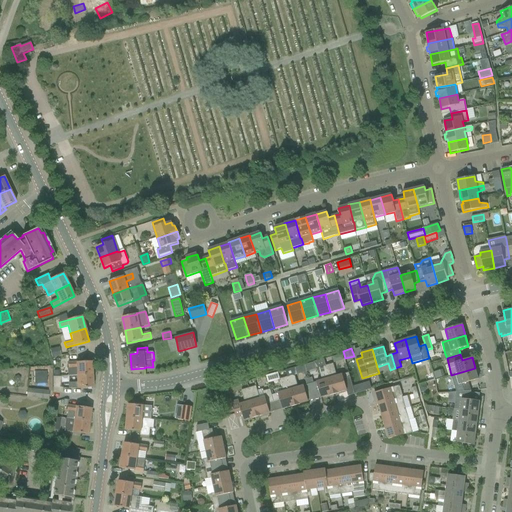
[(334,395),(326,366),(324,359),(314,362),(318,368),(322,381),(310,384),(312,391),(318,389),(321,398),(330,395),(330,396),(334,395)]
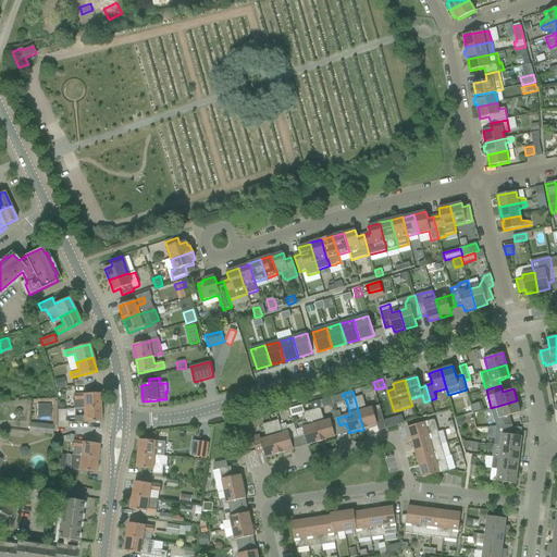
[(100,408),(100,394),(74,395),(74,400),(83,400),(83,408),(100,408)]
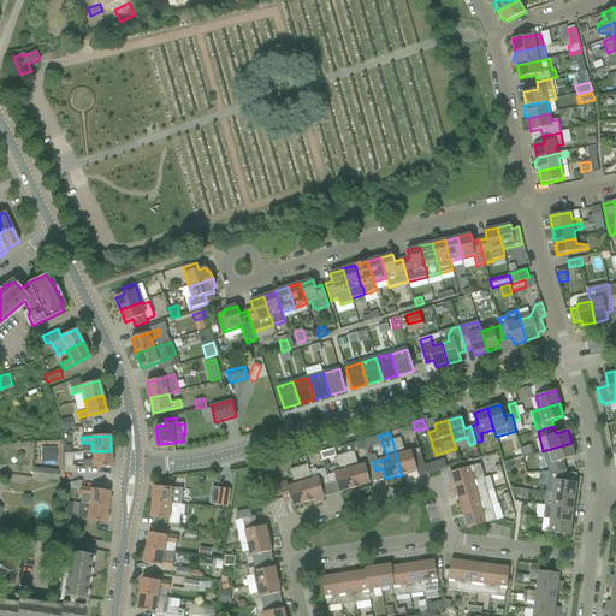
[(419,477),(427,474),(420,449),(406,452),(401,438),(392,440),(402,475),(408,473),(416,469),(419,477)]
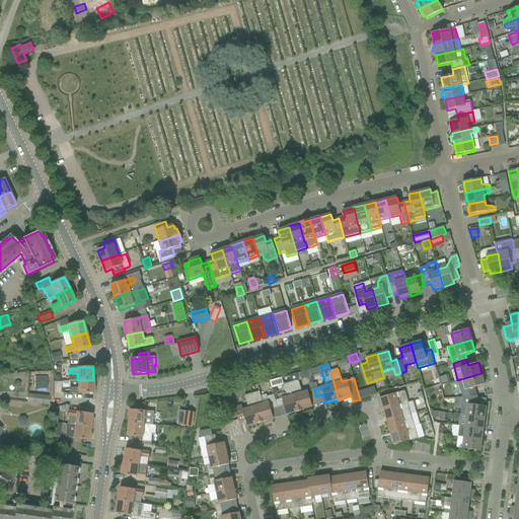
[(289,375),(291,382),(300,412),(304,410),(312,406),(310,398),(316,396),(314,389),(302,392),(299,380),(299,372),(289,375)]
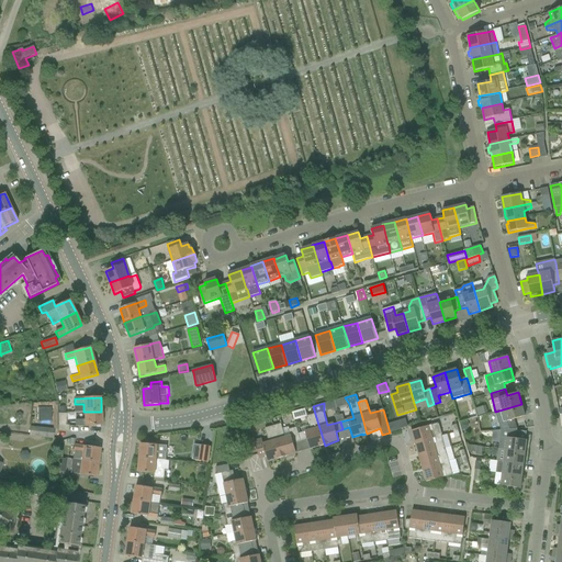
[(525,416),(521,404),(503,409),(495,412),(499,424),(501,430),(508,429),(517,429),(515,419),(525,416)]
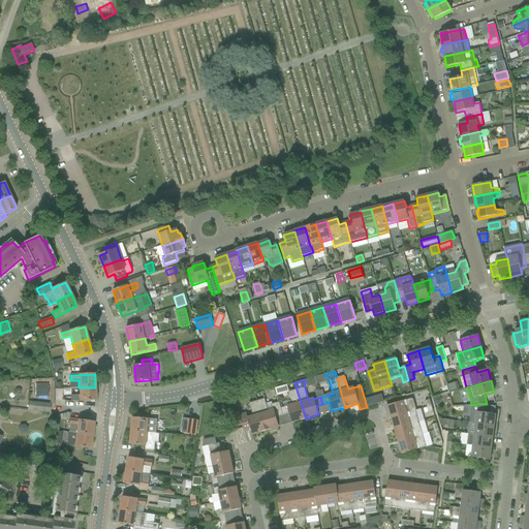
[(35,397),(48,397),(48,384),(35,384),(35,397)]
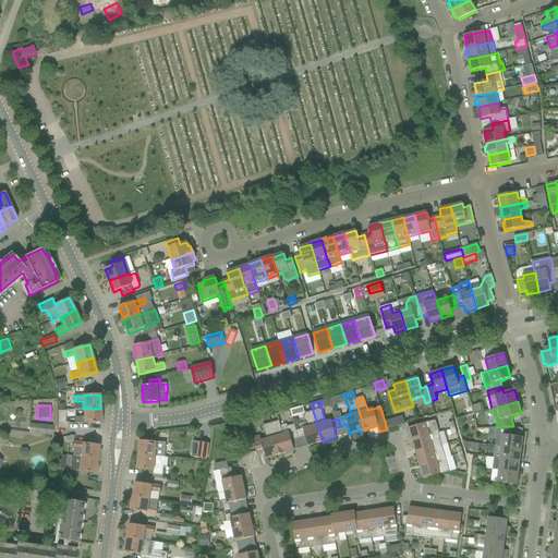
[(301,407),(290,410),(292,417),(305,414),(305,413),(303,405),(301,407)]
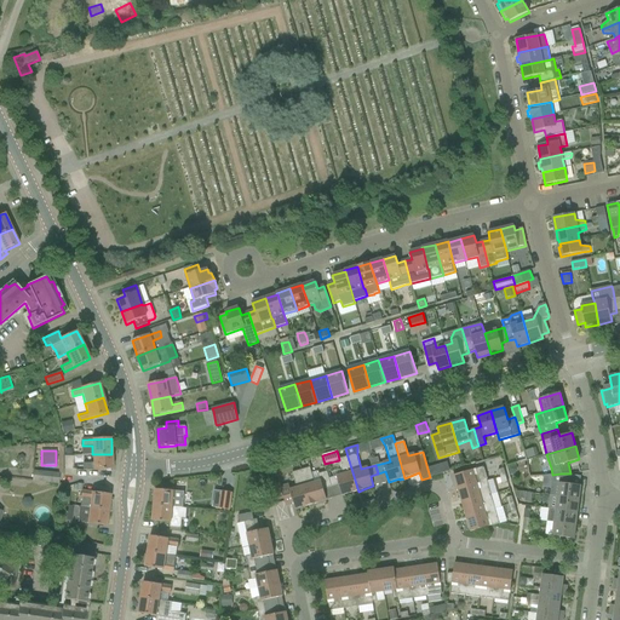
[(112,454),(92,454),(93,464),(84,464),(84,471),(113,470),(112,454)]
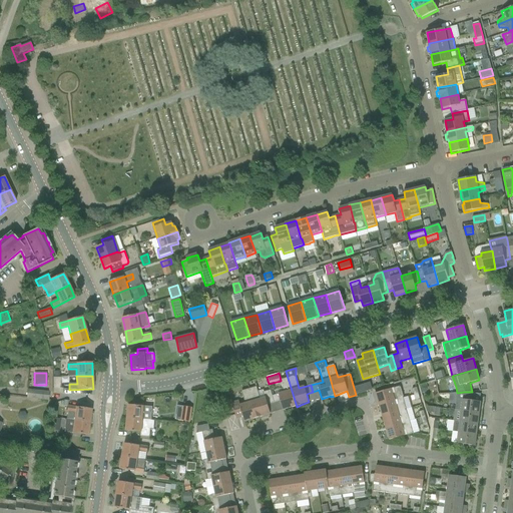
[(59,378),(52,378),(52,395),(62,395),(62,389),(61,389),(61,381),(61,378),(59,378)]
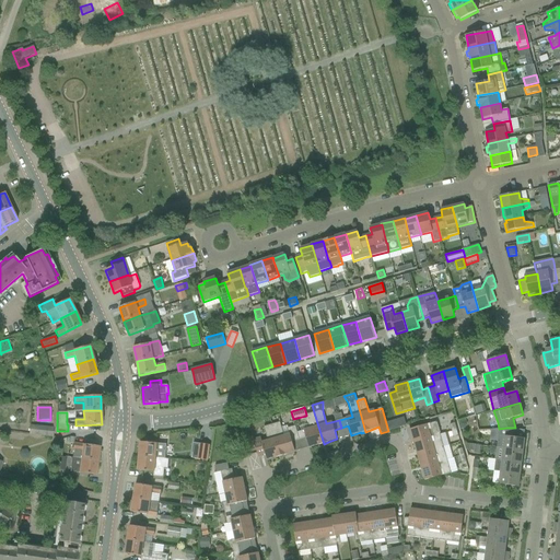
[(300,440),(306,438),(310,447),(318,445),(324,444),(314,412),(306,415),(306,416),(311,429),(298,432),(300,440)]
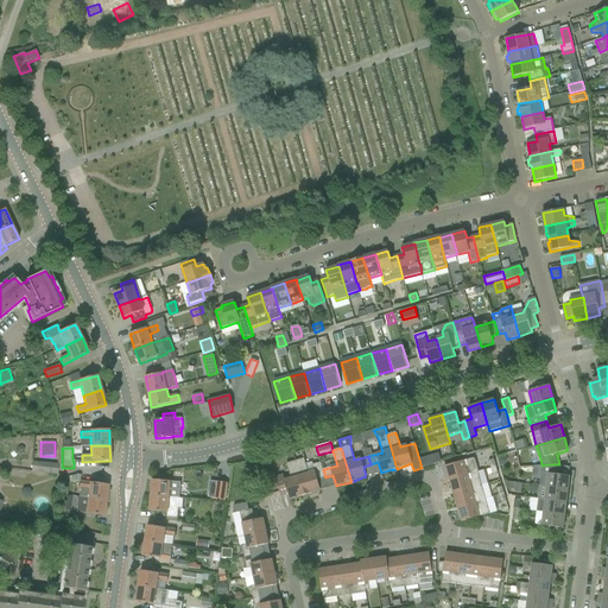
[(317,480),(325,477),(323,469),(321,462),(312,464),(315,472),(309,474),(304,458),(296,461),(305,495),(311,494),(310,493),(321,491),(317,480)]
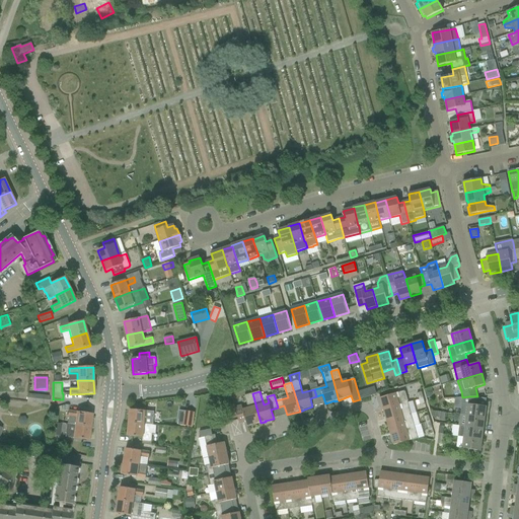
[(383,410),(409,402),(404,391),(380,398),(383,410)]
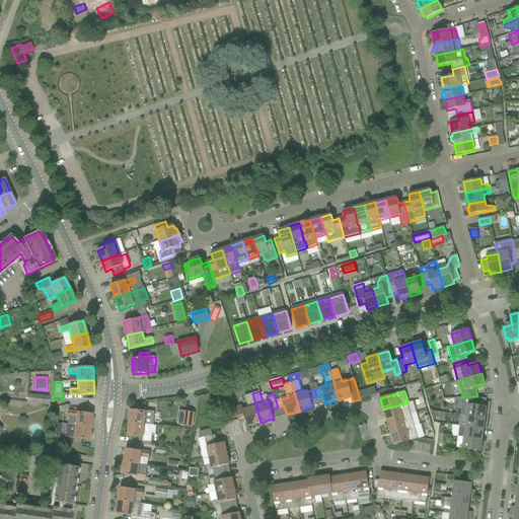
[(261,423),(252,393),(244,395),(248,409),(242,410),(241,405),(235,408),(239,424),(246,422),(247,426),(255,424),(256,424),(261,423)]
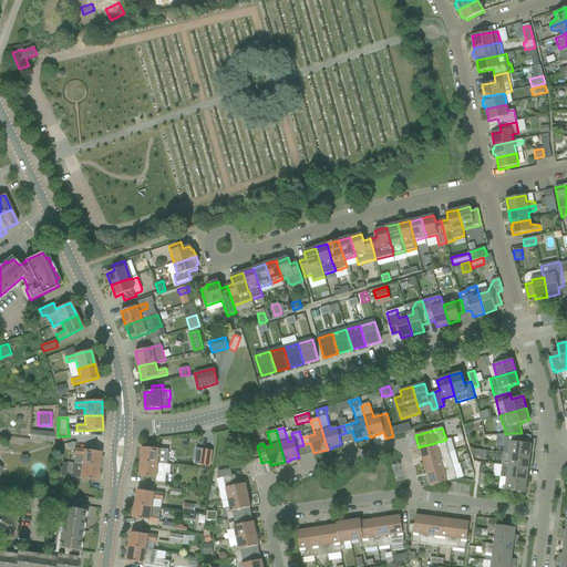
[(53,443),(54,433),(31,431),(29,441),(53,443)]
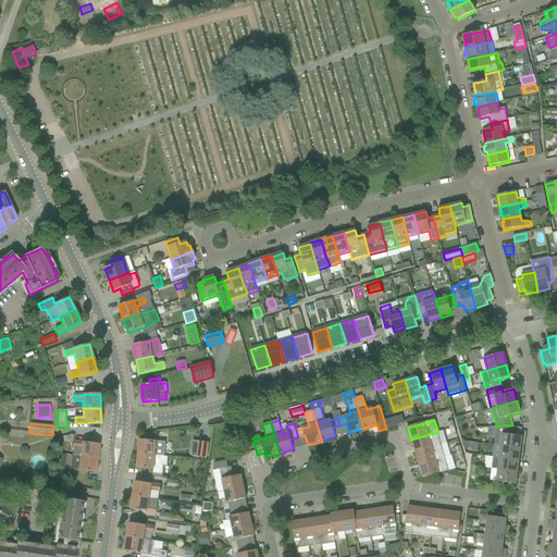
[(512,425),(504,425),(502,440),(500,446),(520,448),(522,436),(511,435),(512,425)]
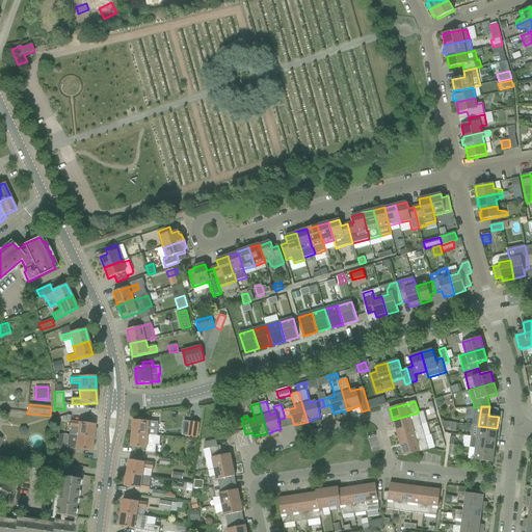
[(397,432),(422,425),(419,413),(393,420),(397,432)]
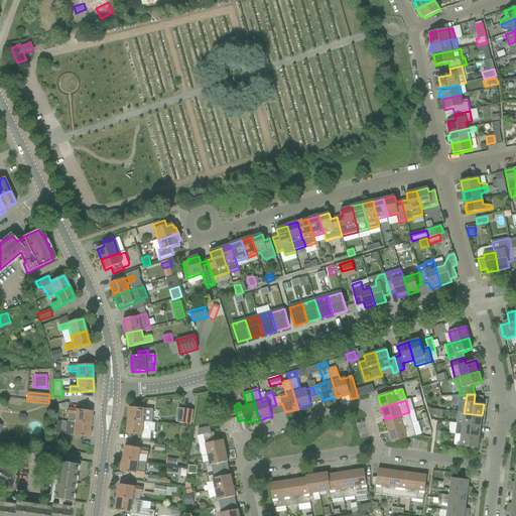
[(152,422),(152,415),(153,409),(129,407),(128,420),(144,422),(152,422)]
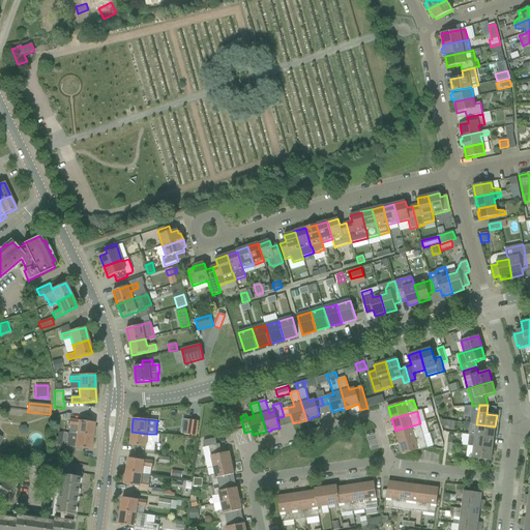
[(78,427),(77,434),(92,437),(94,423),(69,419),(69,425),(78,427)]
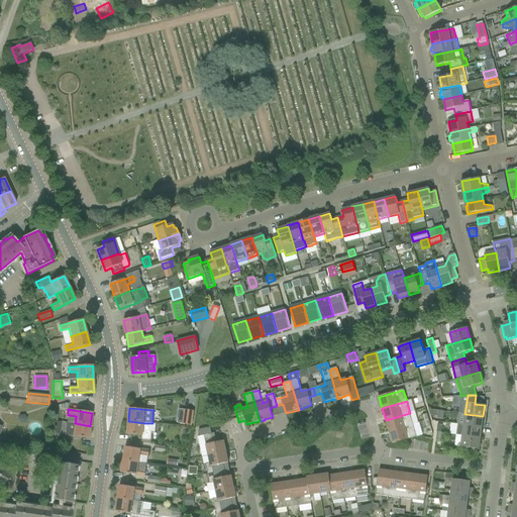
[(444,411),(428,409),(430,416),(438,416),(438,418),(443,419),(444,411)]
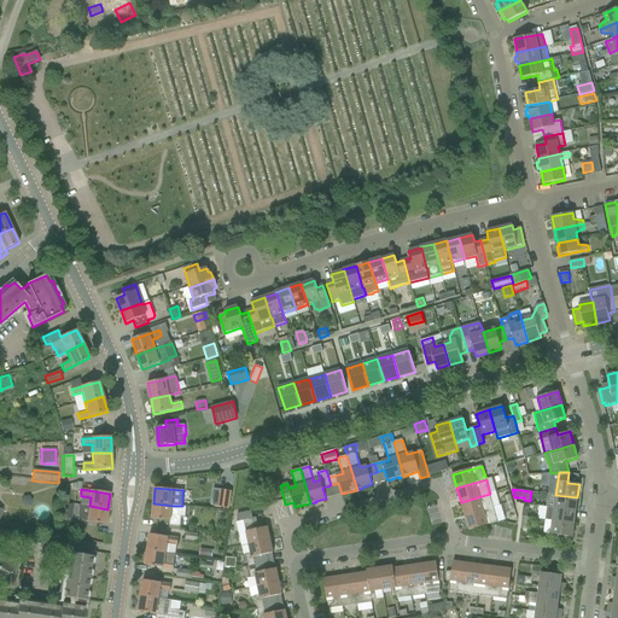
[(219,507),(229,508),(232,491),(221,490),(219,507)]
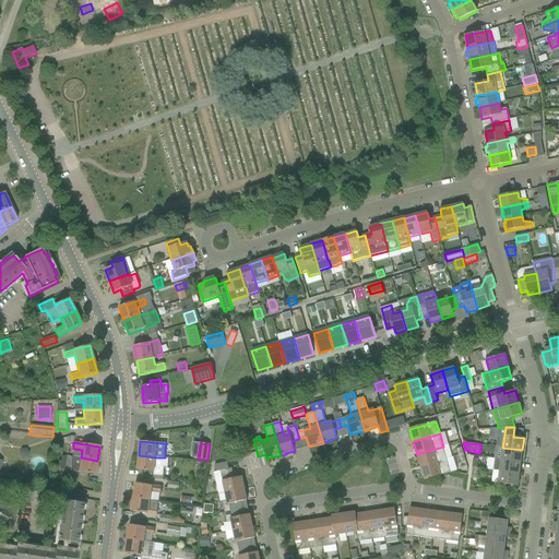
[(420,467),(447,460),(443,447),(417,454),(420,467)]
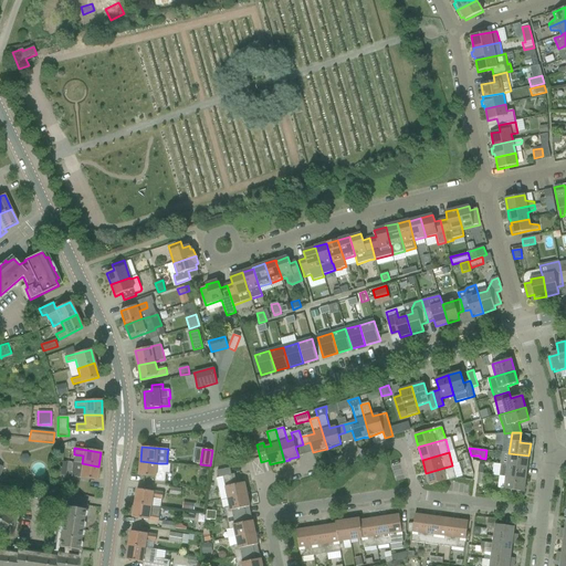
[(507,465),(527,468),(528,456),(509,453),(507,465)]
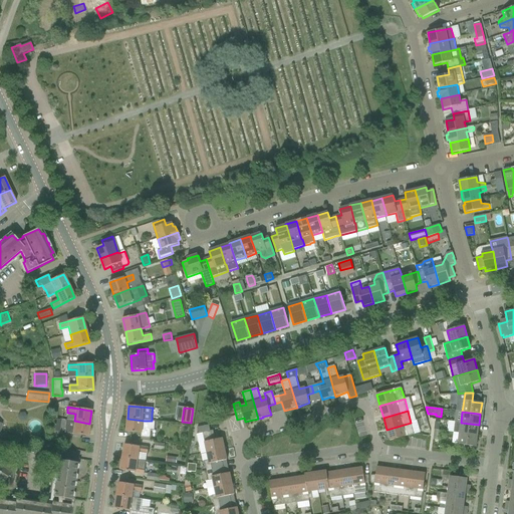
[(53,419),(52,427),(59,428),(60,420),(59,420),(57,420),(53,419)]
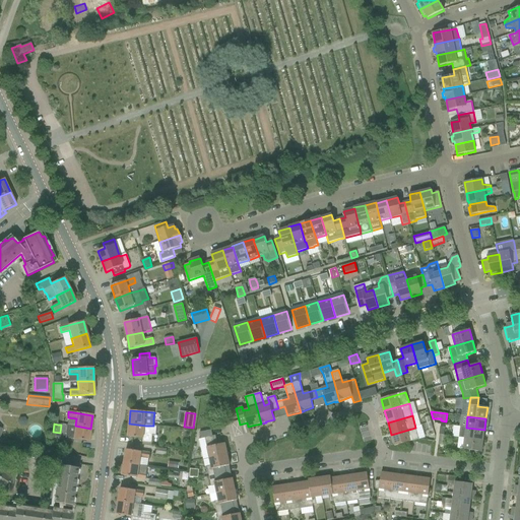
[(145,426),(129,424),(128,437),(144,438),(143,443),(151,443),(152,435),(155,435),(156,427),(153,427),(153,426),(145,426)]
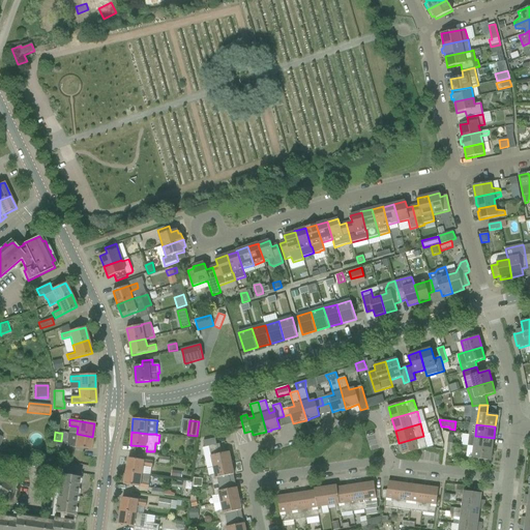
[(77,434),(68,433),(66,446),(91,449),(92,437),(77,434)]
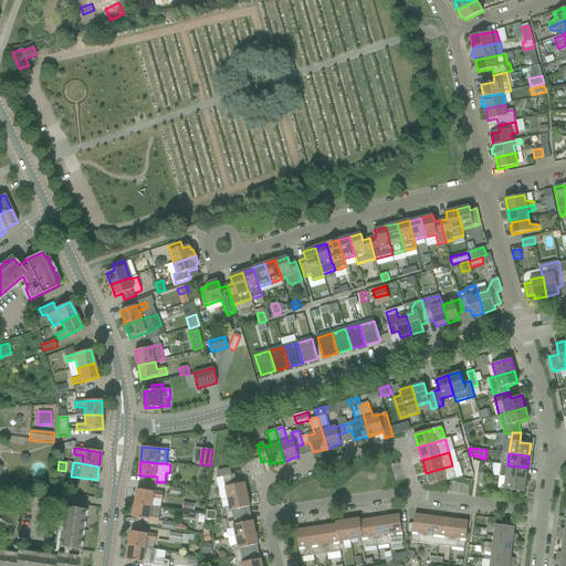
[(501,464),(500,477),(526,479),(527,468),(507,465),(501,464)]
